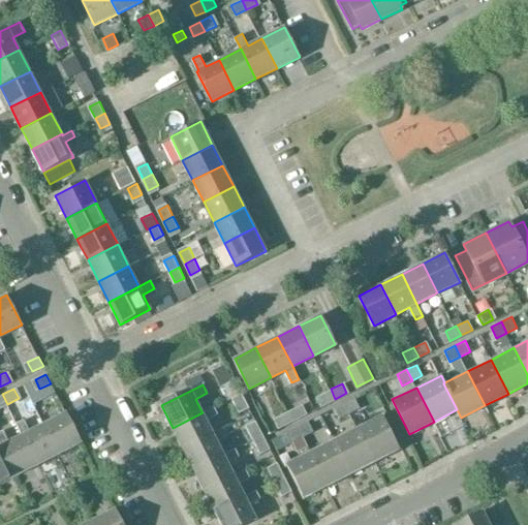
[(319,395),(324,404),(335,399),(331,389),(319,395)]
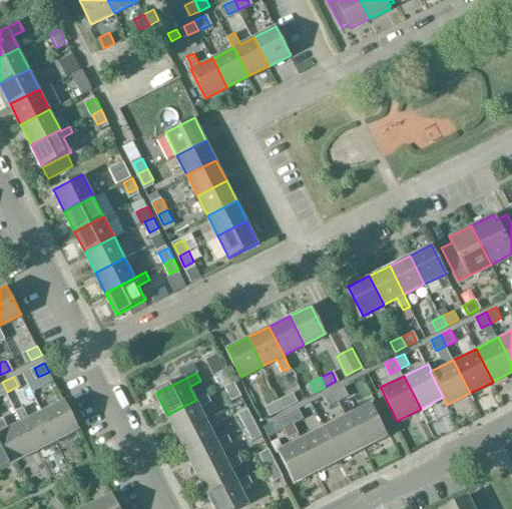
[(230,396),(239,391),(234,380),(225,385),(230,396)]
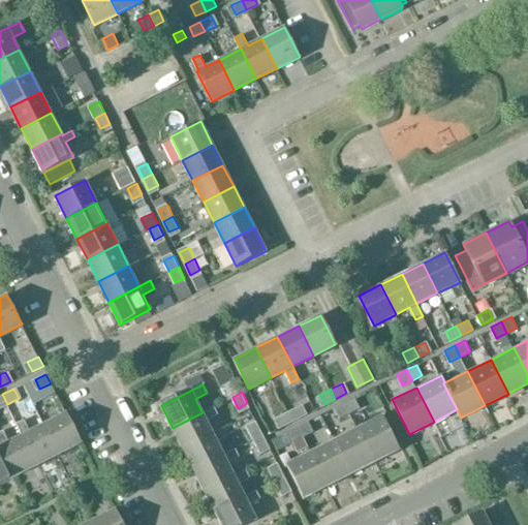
[(354,396),(344,401),(348,412),(360,407),(354,396)]
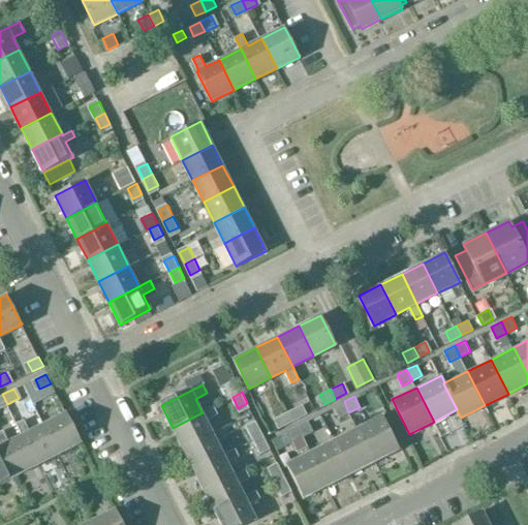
[(173,428),(183,448),(213,433),(206,419),(217,413),(219,415),(237,407),(231,397),(214,406),(214,405),(202,411),(203,412),(173,428)]
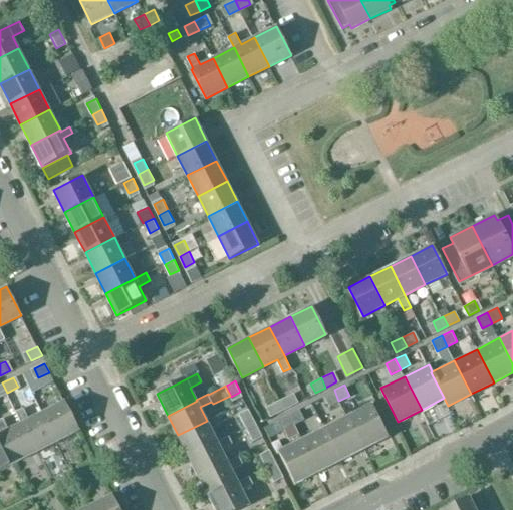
[(323,395),(328,405),(338,401),(334,390),(323,395)]
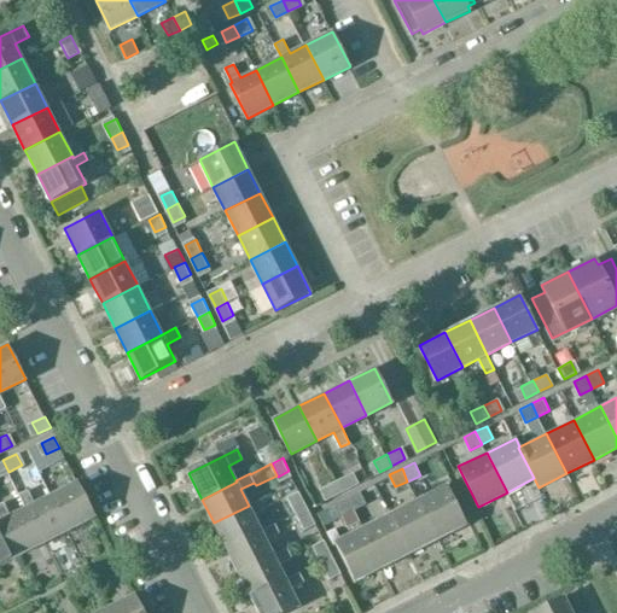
[(343,490),(356,484),(350,473),(337,479),(343,490)]
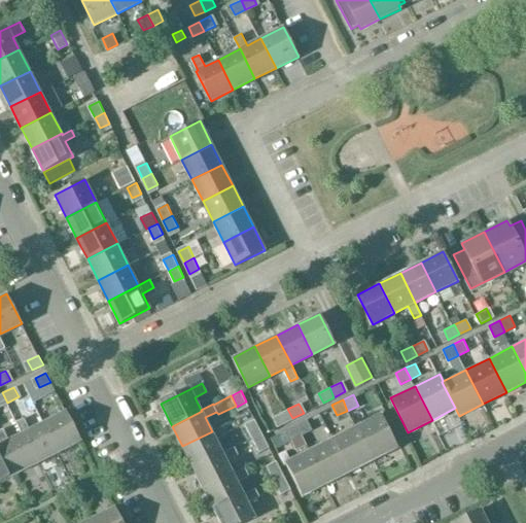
[(276,414),(281,424),(292,418),(287,409),(276,414)]
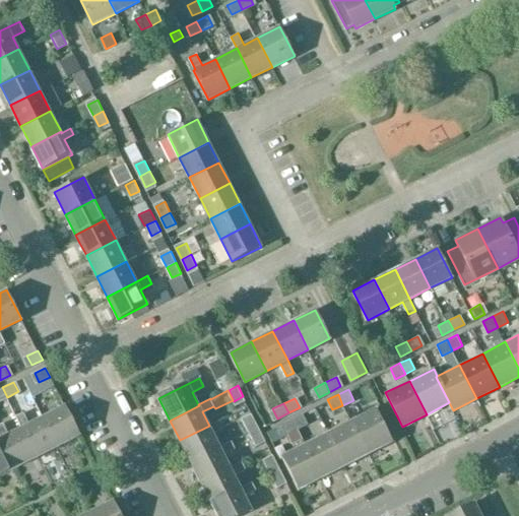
[(44,415),(59,445),(80,435),(65,405),(44,415)]
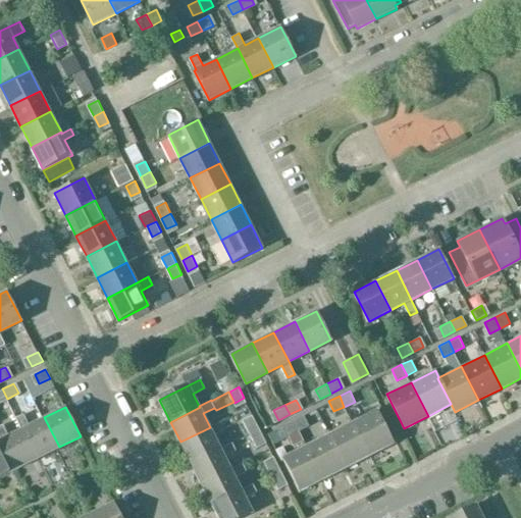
[(353,422),(370,455),(394,443),(376,411),(353,422)]
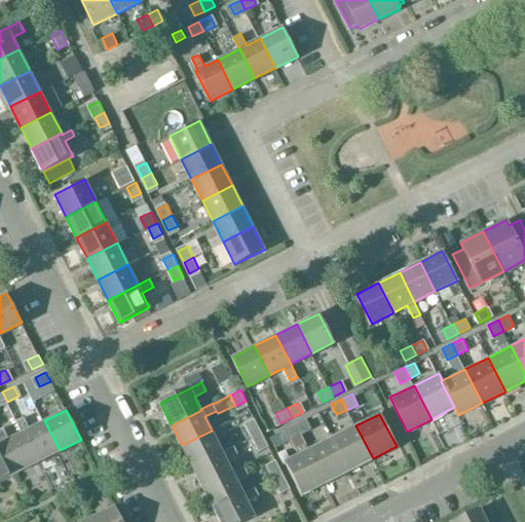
[(16,419),(23,432),(38,461),(60,450),(44,420),(30,429),(24,416),(16,419)]
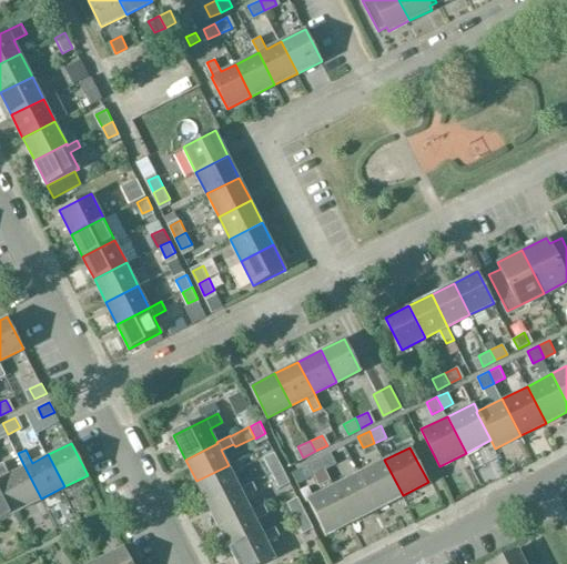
[(331,451),(320,456),(325,467),(336,462),(331,451)]
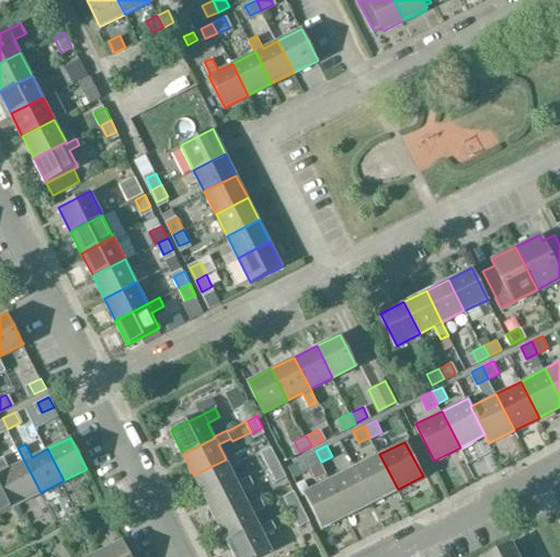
[(262,452),(267,464),(278,458),(272,447),(262,452)]
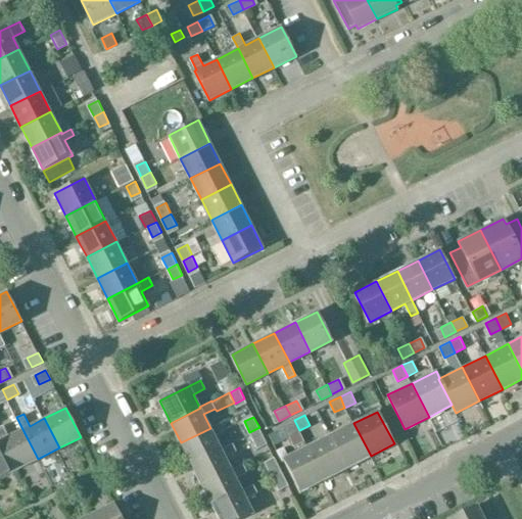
[(299,430),(294,420),(284,425),(289,435),(299,430)]
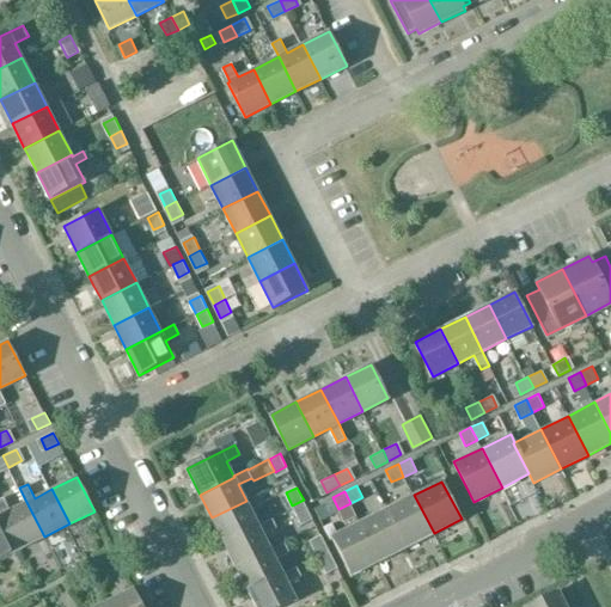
[(407,547),(434,533),(414,495),(388,509),(407,547)]
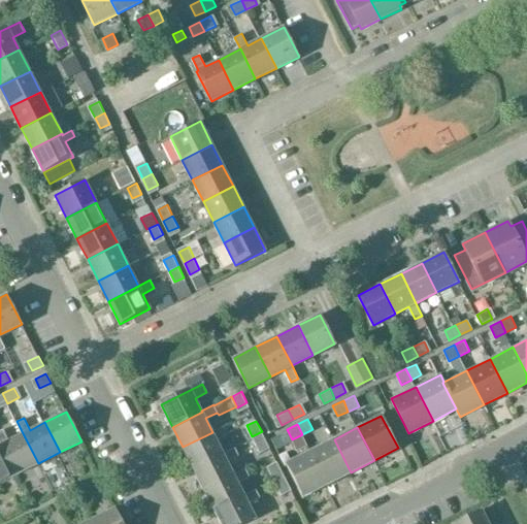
[(0,429),(0,443),(1,445),(17,475),(38,463),(23,433),(9,440),(3,428),(0,429)]
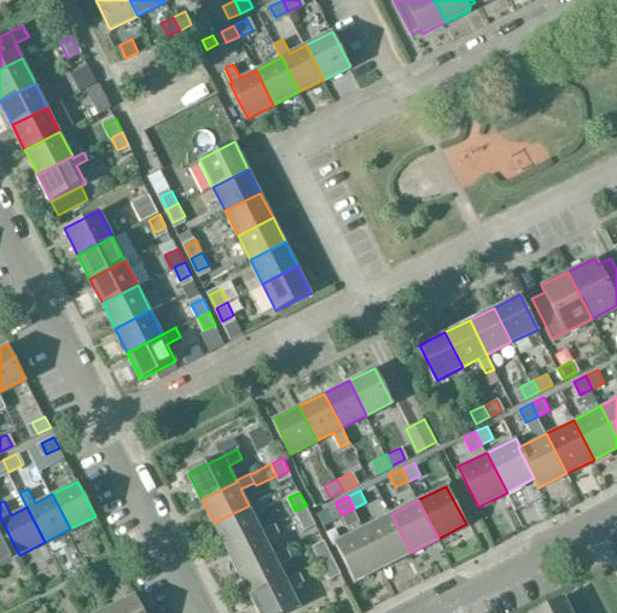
[(307,505),(295,511),(302,524),(313,518),(307,505)]
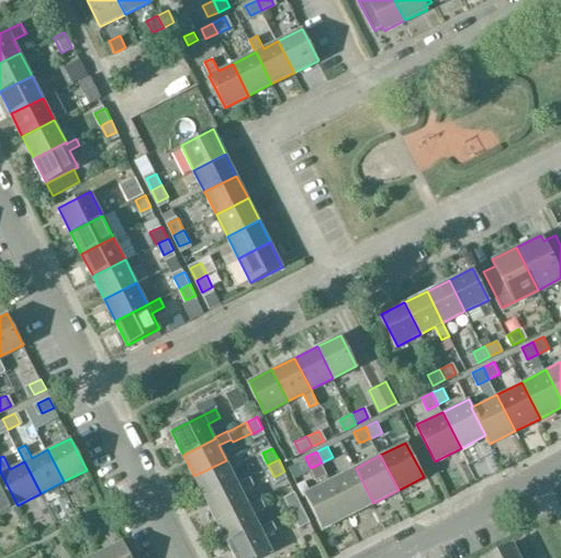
[(194,476),(198,483),(205,499),(237,482),(226,460),(194,476)]
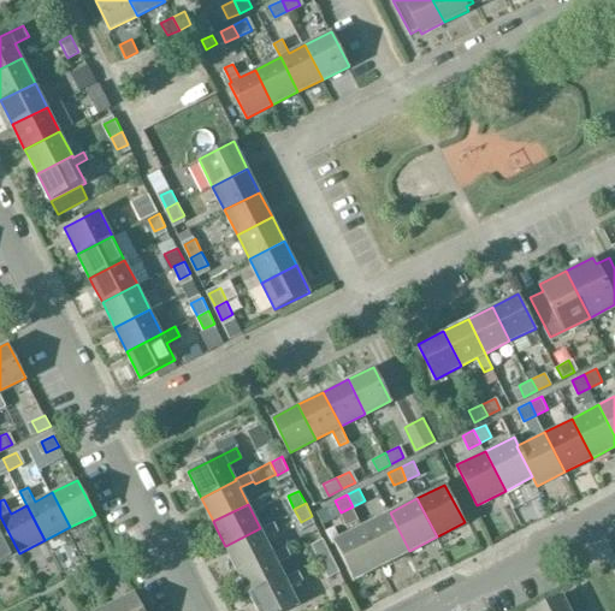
[(382,564),(409,551),(390,512),(362,526),(382,564)]
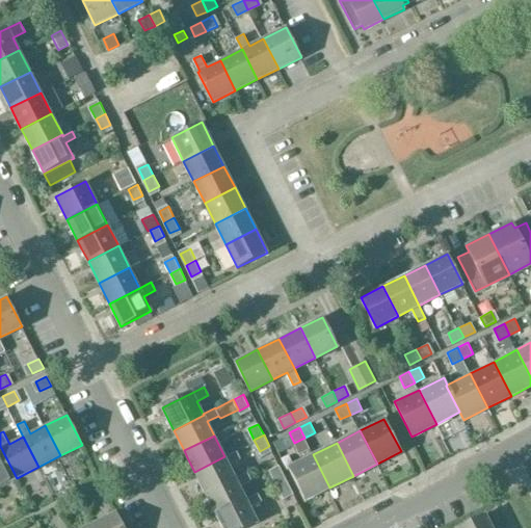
[(0,485),(17,478),(1,448),(0,448),(0,485)]
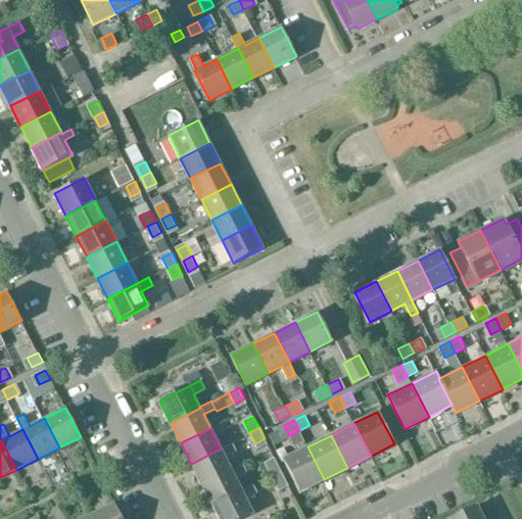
[(191,464),(201,484),(231,469),(225,456),(236,450),(233,442),(221,449),(191,464)]
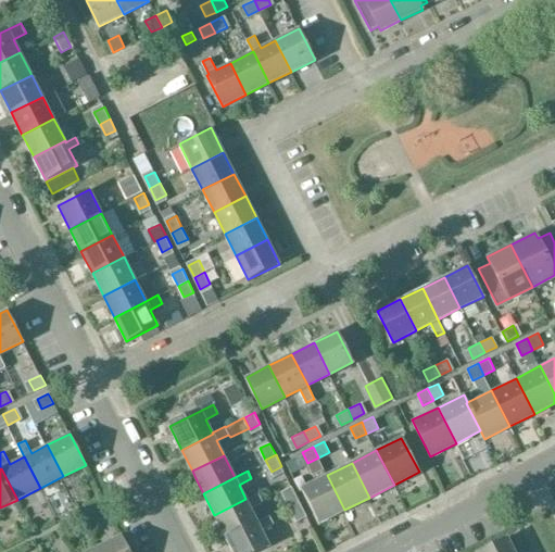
[(302,475),(294,478),(300,489),(302,488),(307,485),(302,475)]
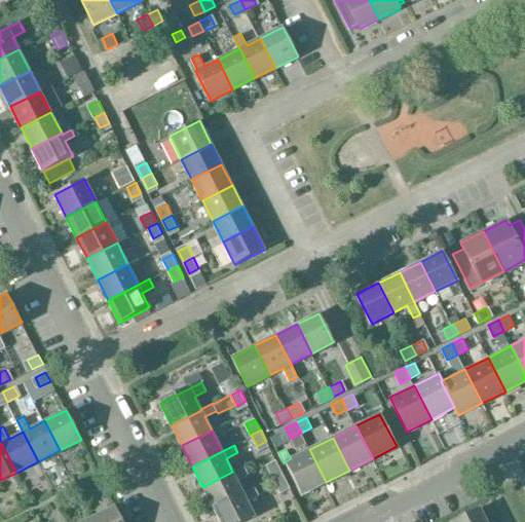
[(291,458),(286,461),(302,494),(326,482),(309,449),(291,458)]
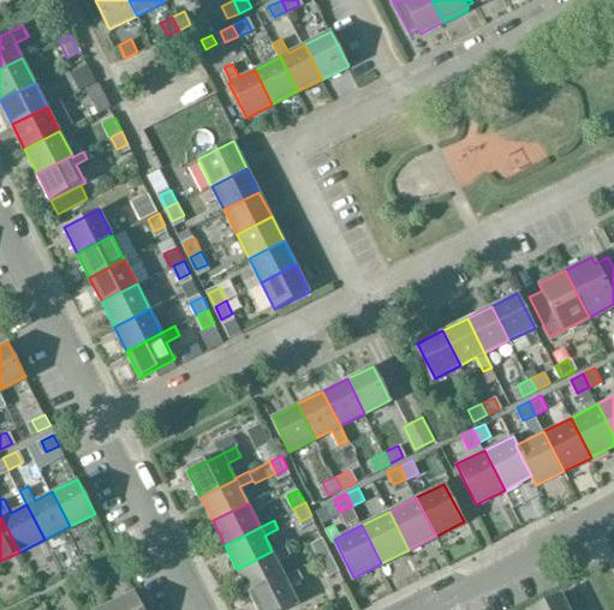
[(314,545),(320,558),(331,552),(325,539),(314,545)]
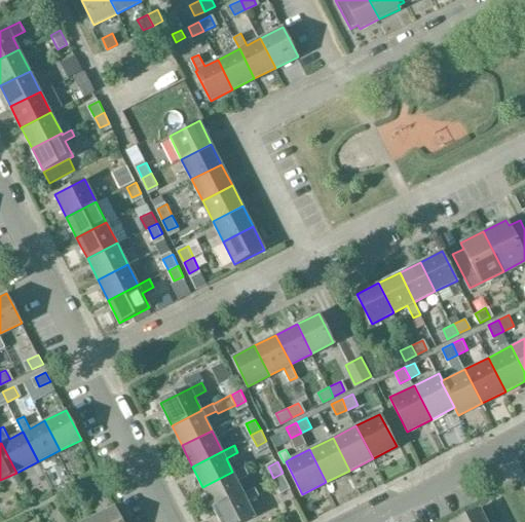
[(245,465),(232,472),(202,487),(214,508),(244,493),(236,480),(249,474),(245,465)]
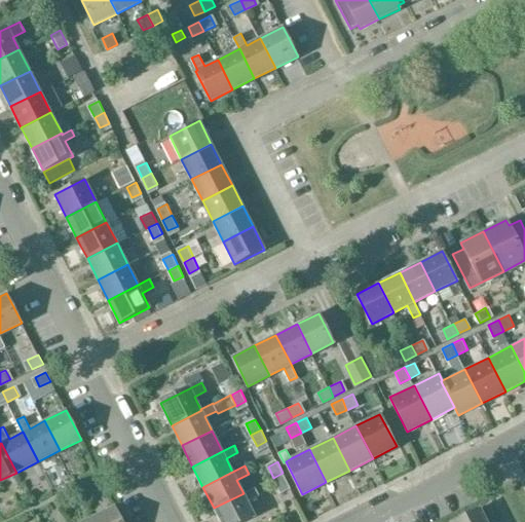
[(283,473),(273,478),(278,489),(289,484),(283,473)]
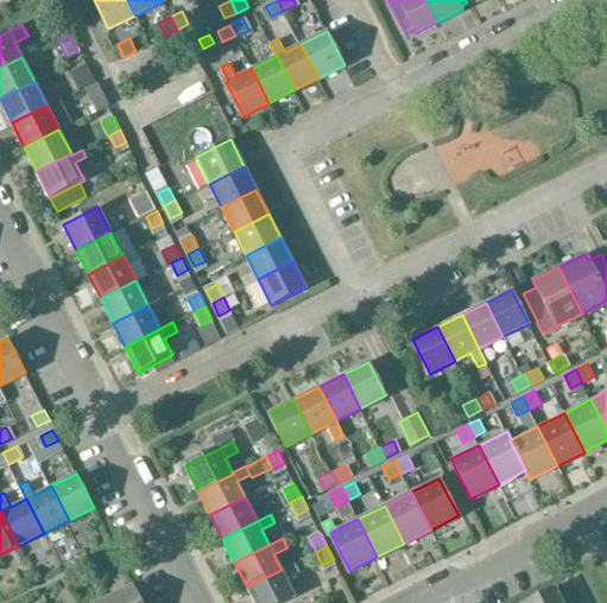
[(282,570),(247,586),(254,602),(279,602),(295,596),(285,578),(299,571),(295,563),(282,570)]
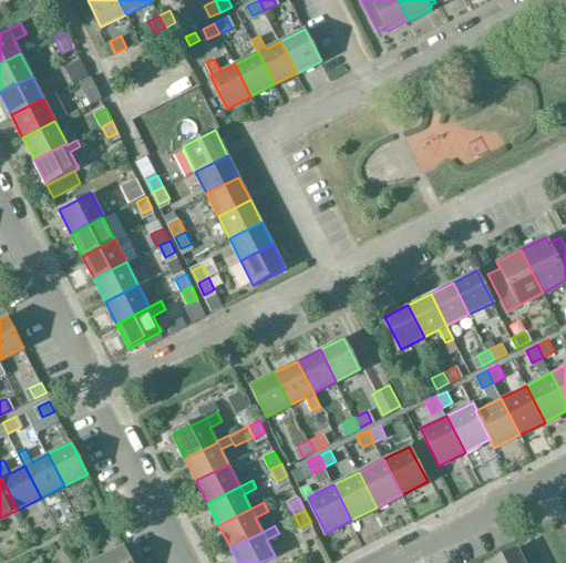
[(100,558),(102,562),(132,562),(124,545),(100,558)]
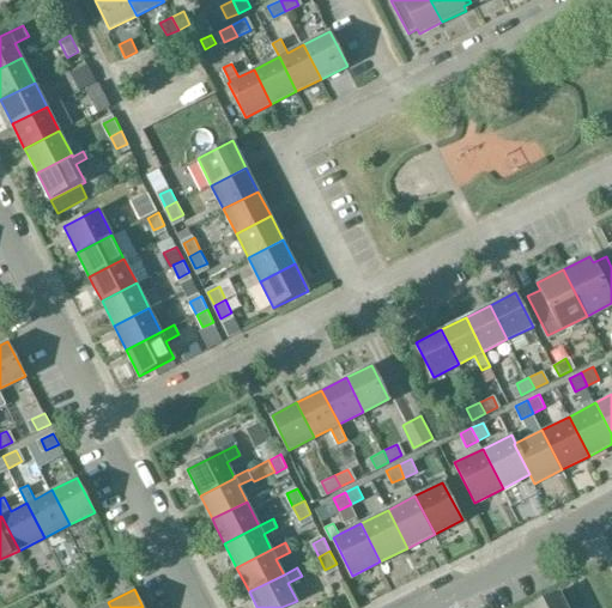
[(569,607),(561,590),(525,607),(569,607)]
